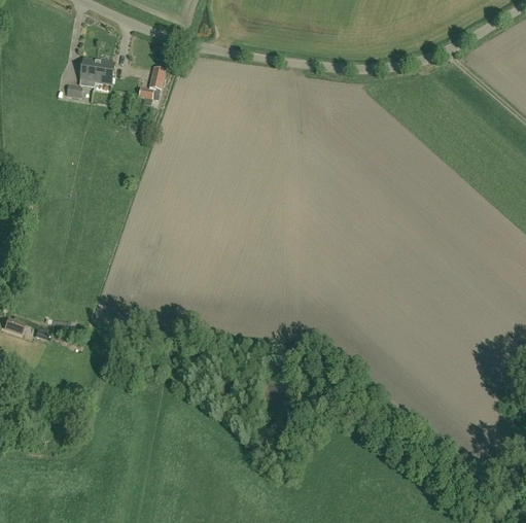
[(95,81),(111,83),(114,62),(83,58),(83,57),(82,62),(80,62),(79,63),(78,70),(79,71),(80,72),(79,79),(80,79),(79,84),(94,86),(95,81)]
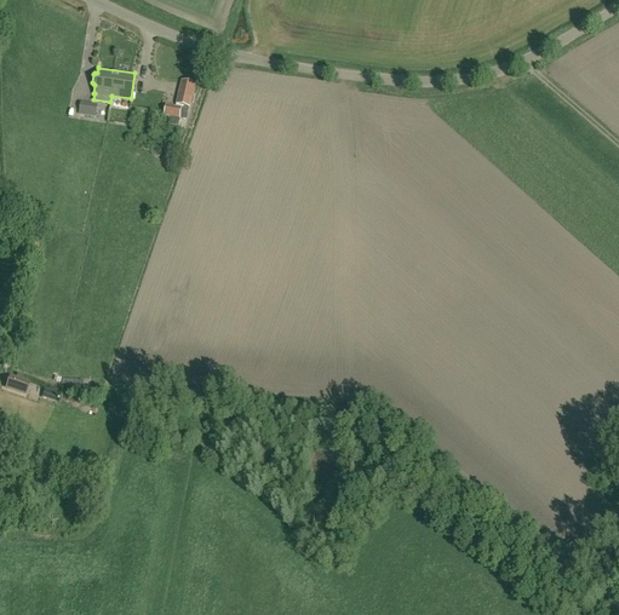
[(176,101),(188,104),(190,96),(177,93),(176,101)]
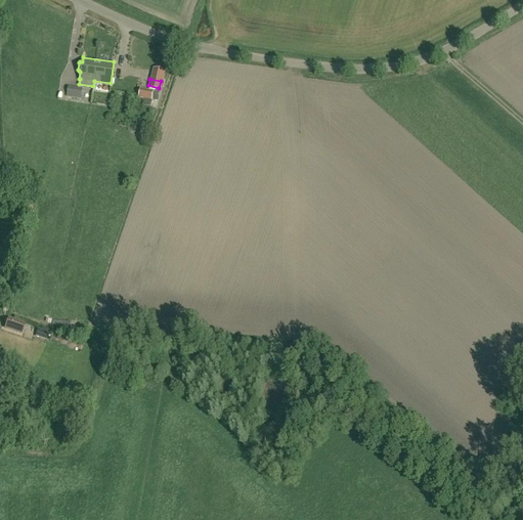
[(73,95),(80,96),(81,86),(74,85),(73,95)]
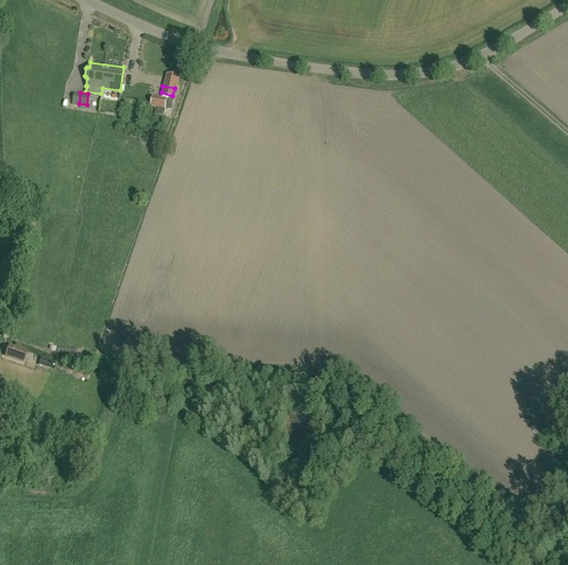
[(171,107),(172,98),(151,93),(149,103),(155,105),(153,112),(163,114),(165,106),(171,107)]
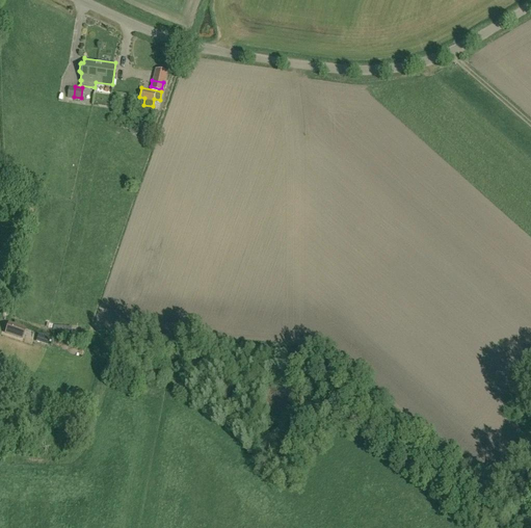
[(25,324),(7,318),(3,330),(21,336),(25,324)]
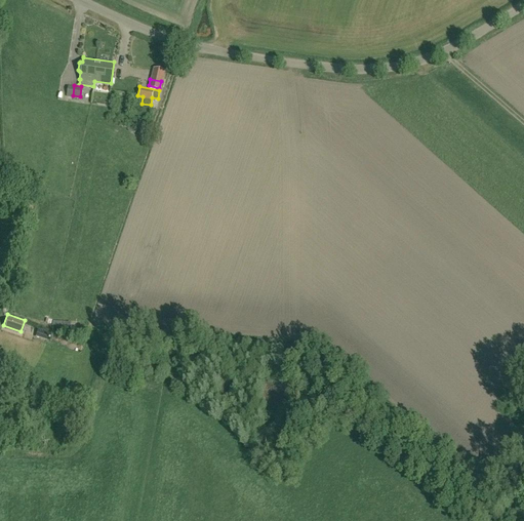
[(52,317),(51,323),(69,326),(70,319),(52,317)]
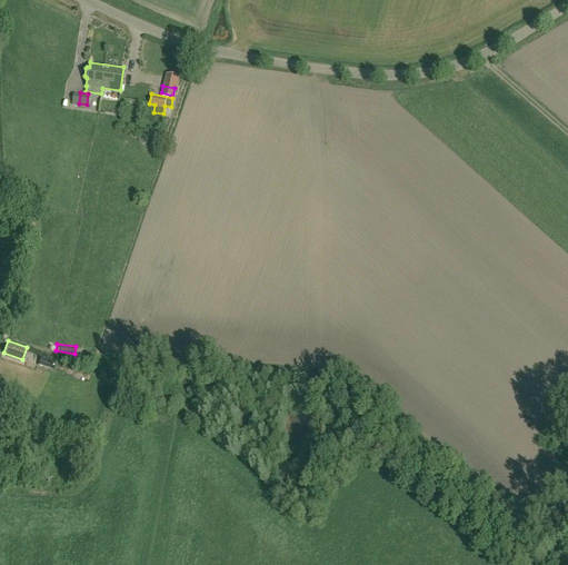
[(40,353),(38,360),(50,366),(53,358),(40,353)]
